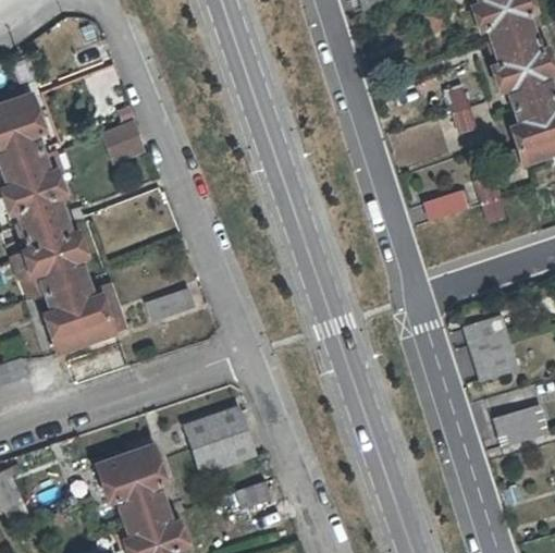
[(476,0),(477,3),(468,5),(476,31),(485,27),(489,40),(485,41),(489,52),(493,51),(496,63),(489,65),(496,90),(506,88),(518,123),(510,126),(521,161),(554,149),(554,106),(545,75),(553,73),(544,48),(537,50),(533,38),(537,37),(532,26),(530,27),(525,14),(532,12),(528,0),(476,0)]
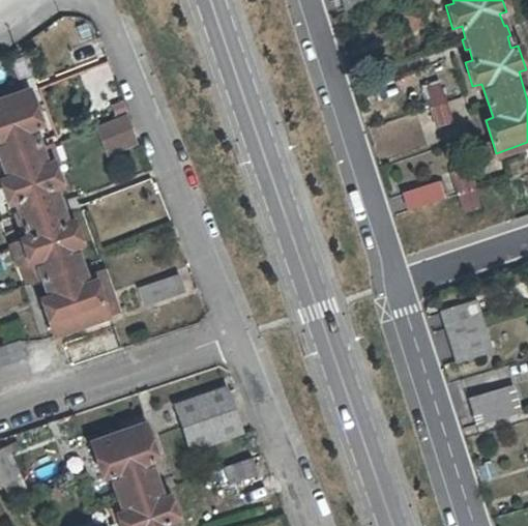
[(432,123),(449,119),(438,76),(420,80),(432,123)]
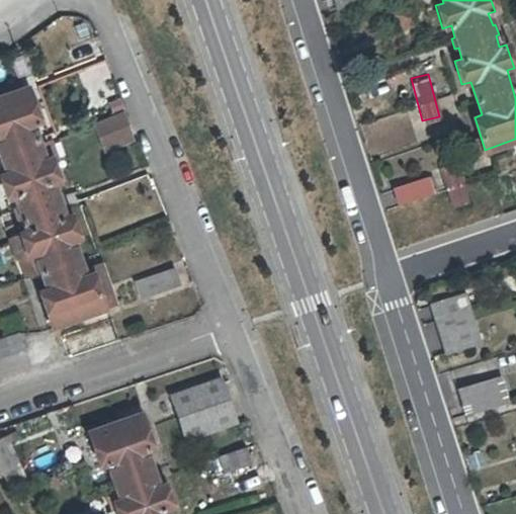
[(26,254),(32,252),(45,286),(36,289),(50,325),(102,307),(90,271),(83,273),(71,239),(77,236),(69,212),(63,215),(60,205),(64,203),(59,190),(55,191),(52,181),(57,179),(50,157),(44,159),(31,122),(38,120),(25,83),(0,92),(0,157),(5,172),(0,173),(0,180),(6,196),(13,194),(16,204),(13,205),(18,220),(21,218),(24,228),(18,230),(26,254)]
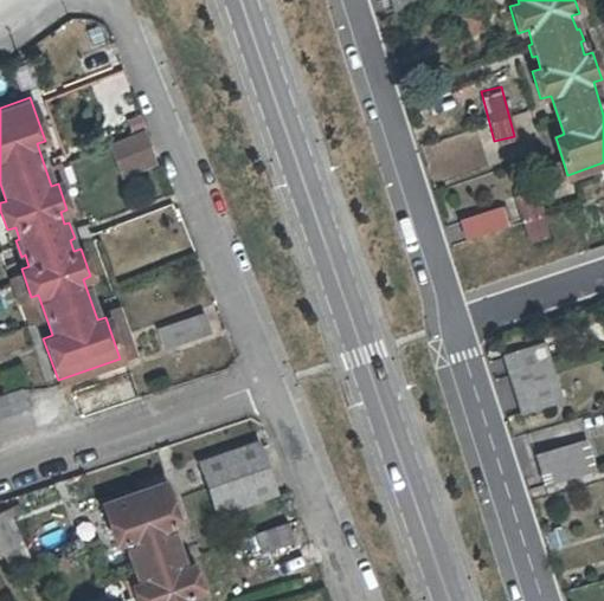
[(108,141),(120,174),(155,161),(142,128),(108,141)]
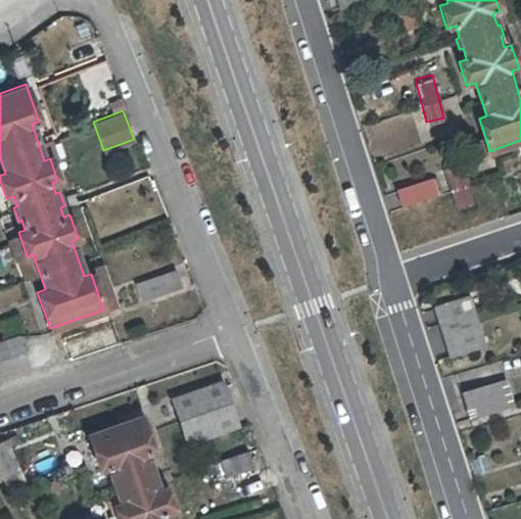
[(443,168),(454,205),(469,201),(459,163),(443,168)]
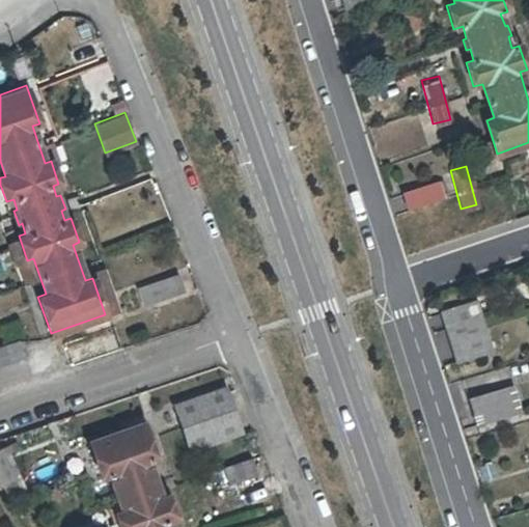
[(444,198),(439,181),(401,192),(407,210),(444,198)]
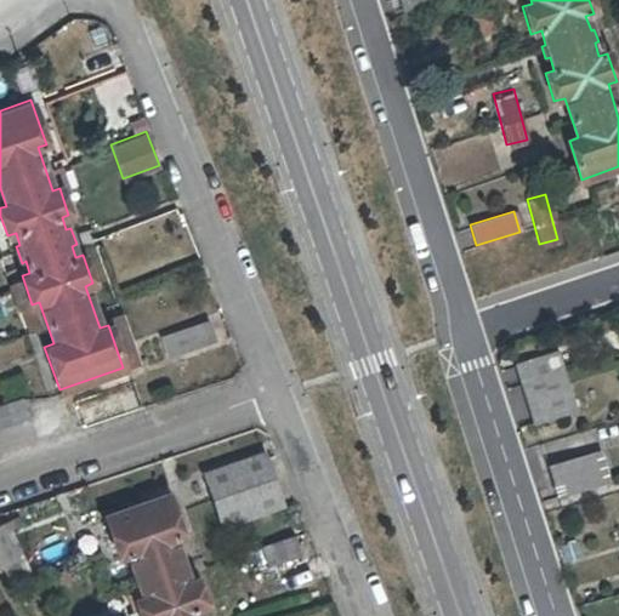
[(168,212),(151,218),(158,237),(174,231),(168,212)]
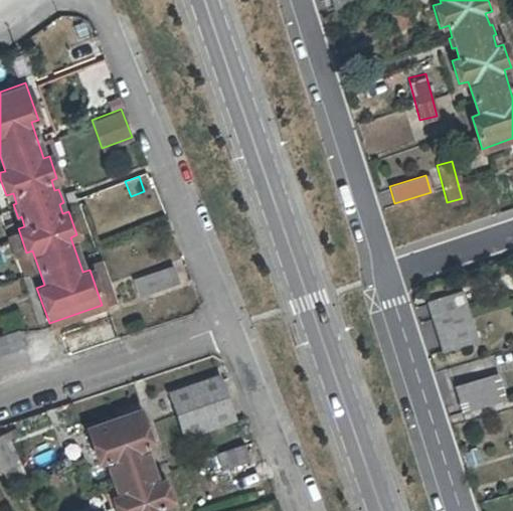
[(138,293),(177,279),(172,266),(133,278),(138,293)]
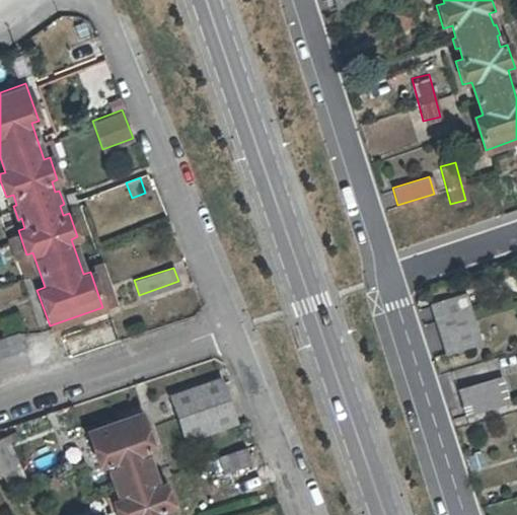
[(478,337),(462,290),(430,301),(445,349),(478,337)]
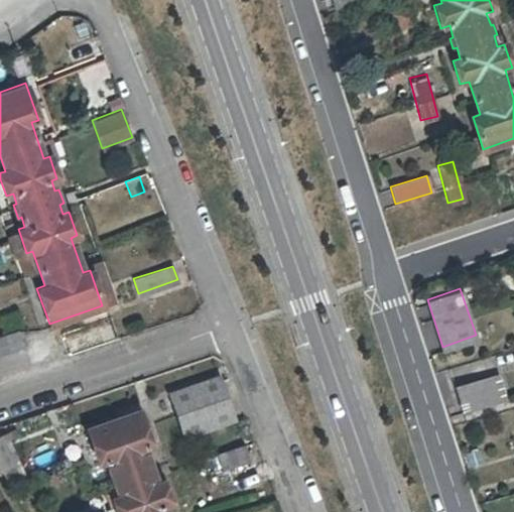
[(15,328),(0,333),(0,373),(28,365),(15,328)]
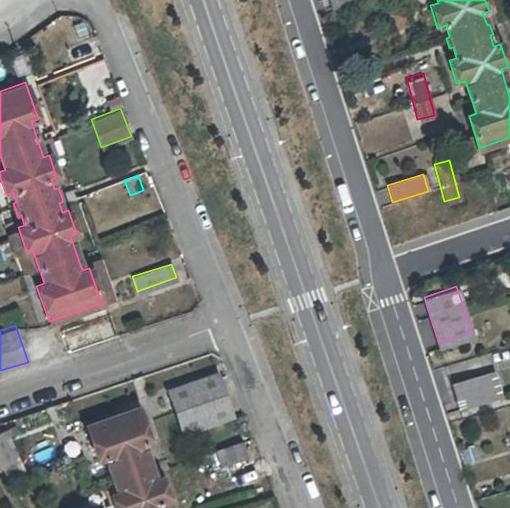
[(496,372),(453,384),(459,408),(503,395),(496,372)]
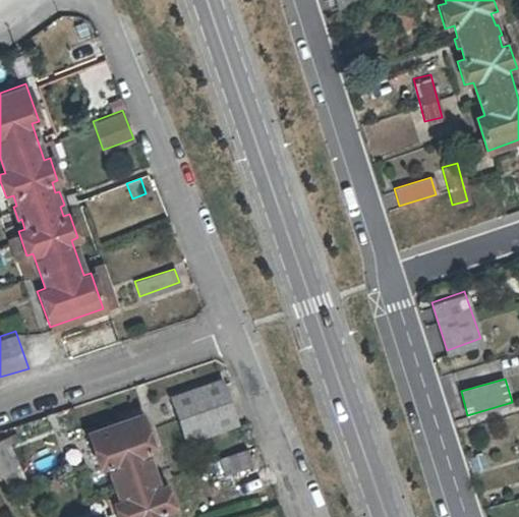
[(185,439),(234,422),(220,380),(171,396),(185,439)]
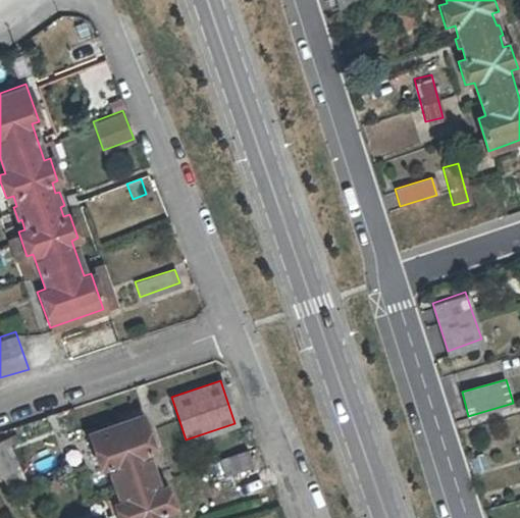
[(167,517),(165,513),(173,510),(165,486),(157,489),(145,453),(153,451),(141,415),(88,433),(100,469),(107,466),(119,502),(112,505),(116,517),(167,517)]
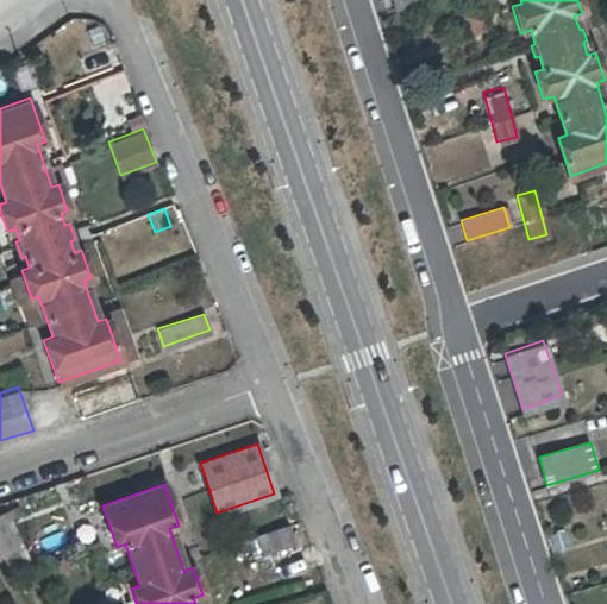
[(4,511),(0,513),(0,552),(8,568),(27,559),(4,511)]
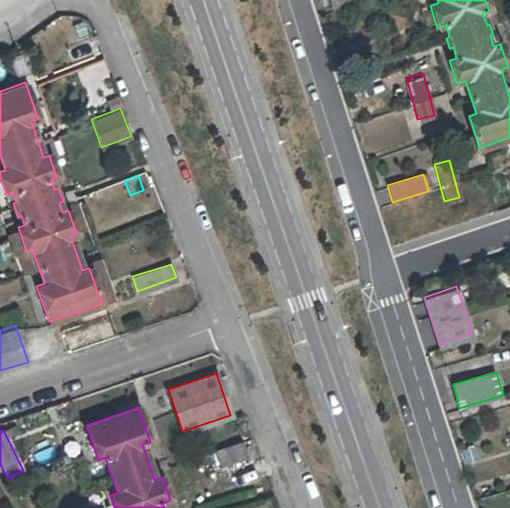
[(240,441),(216,450),(222,466),(246,457),(240,441)]
